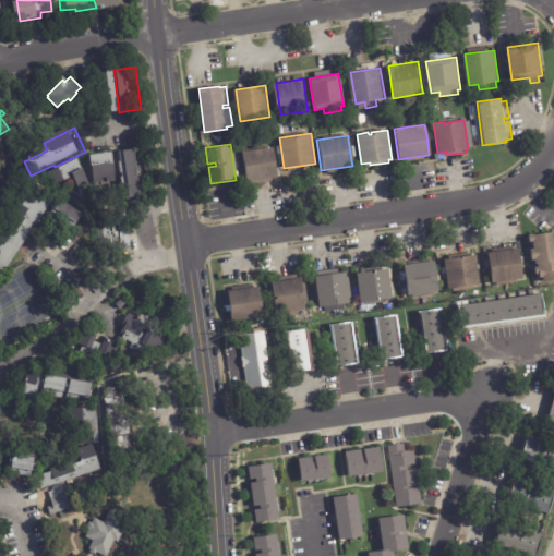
[(274,179),(256,182),(255,180),(245,181),(241,152),(271,146),(276,176),(274,177),(275,179),(274,179)]
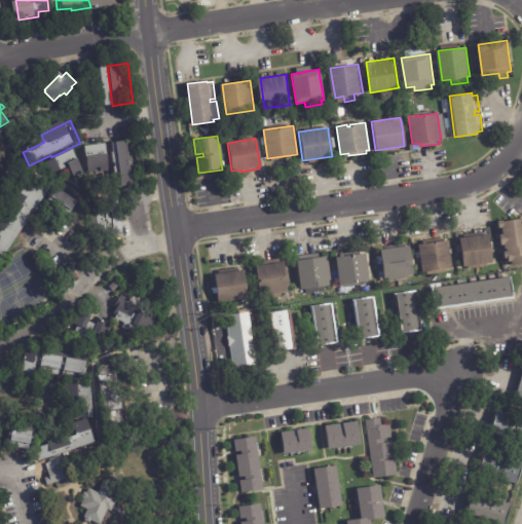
[(136,152),(136,158),(139,158),(140,165),(137,166),(140,185),(124,188),(119,152),(120,152),(119,143),(122,142),(123,143),(134,141),(136,152)]
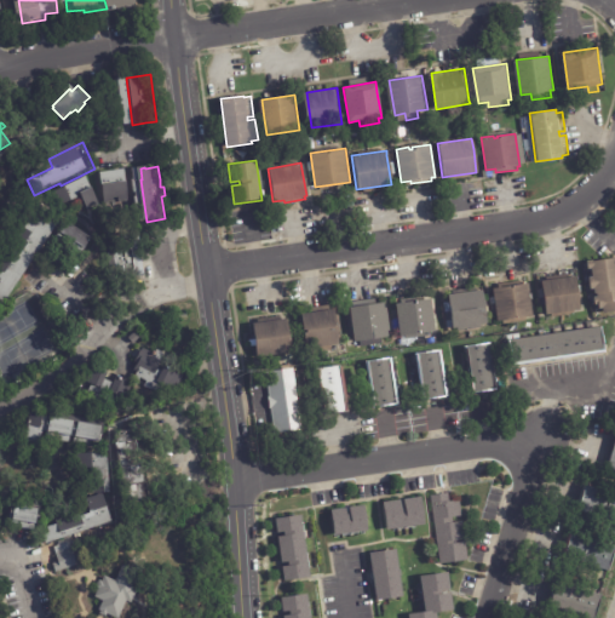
[(104,171),(128,169),(132,199),(108,202),(104,171)]
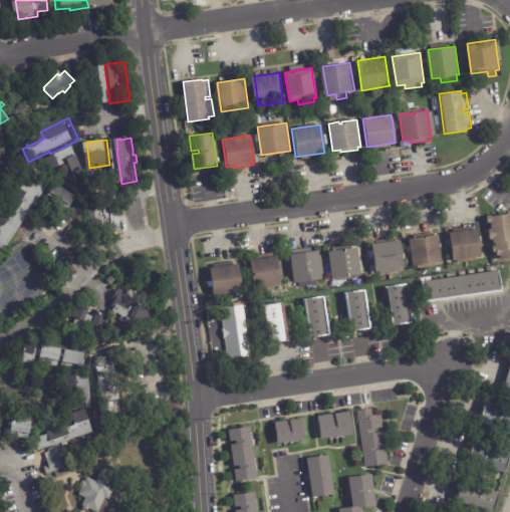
[(81,167),(74,170),(71,159),(52,168),(47,157),(74,143),(79,154),(80,153),(85,165),(84,165),(85,166),(83,167),(82,166),(81,167)]
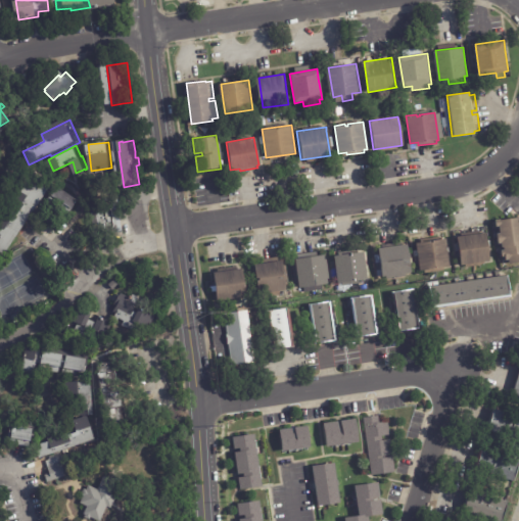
[(32,170),(57,187),(41,211),(40,210),(34,219),(35,219),(10,254),(0,247),(0,225),(1,224),(0,223),(0,216),(7,206),(10,207),(12,204),(9,202),(20,187),(25,190),(28,185),(21,181),(25,176),(27,178),(32,170)]
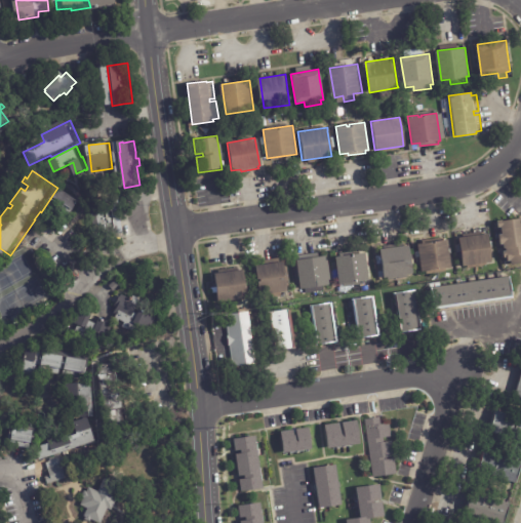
[(51,200),(62,186),(76,197),(77,195),(82,199),(76,209),(76,208),(72,213),(70,212),(68,216),(51,205),(53,202),(51,200)]
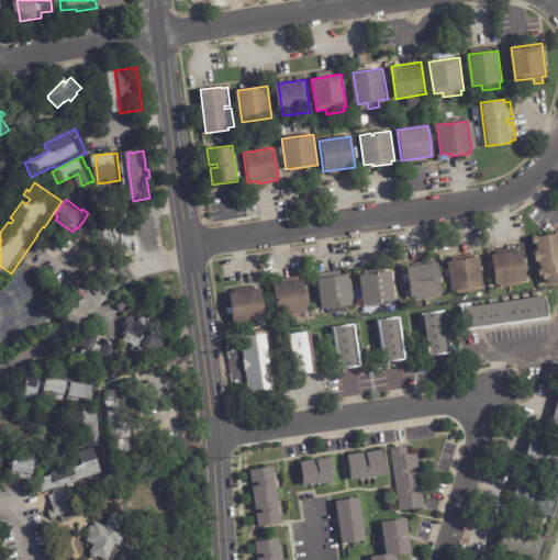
[(109,222),(130,220),(132,241),(129,241),(130,244),(114,246),(113,241),(111,241),(109,222)]
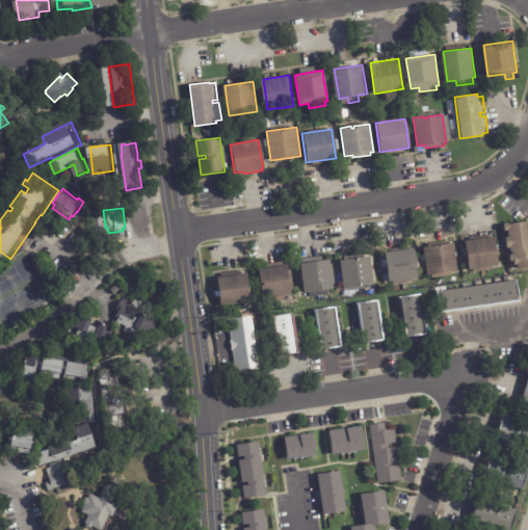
[(527,267),(519,268),(518,264),(515,264),(513,261),(511,261),(510,256),(511,255),(510,246),(507,247),(506,238),(508,237),(508,230),(504,230),(503,224),(527,220),(527,267)]
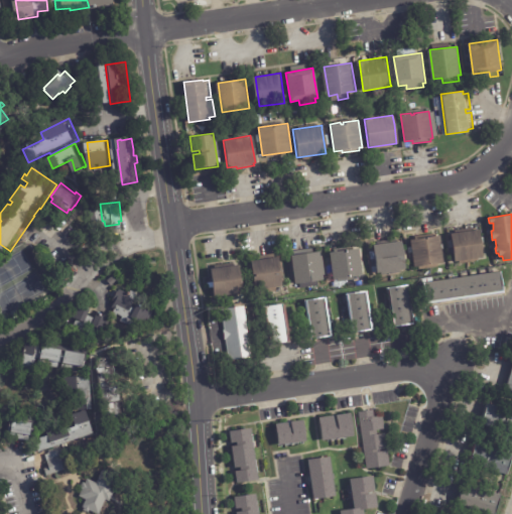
[(478,238),(481,258),(479,258),(479,260),(461,263),(461,261),(453,262),(449,234),(477,230),(478,238)]
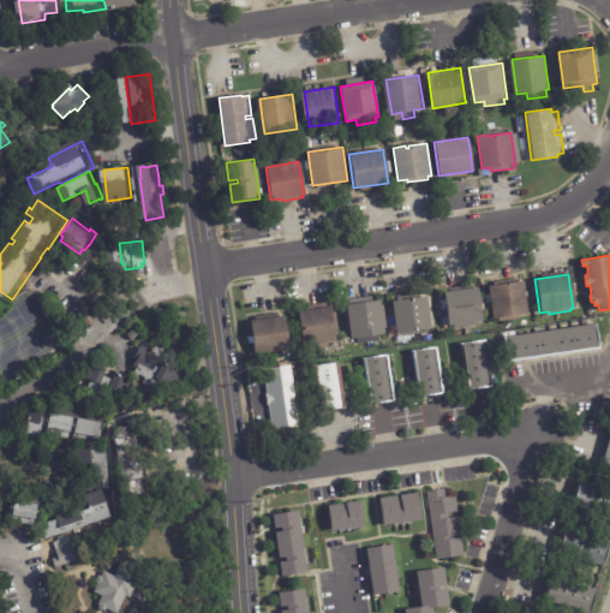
[(522,292),(525,314),(522,315),(522,317),(503,320),(503,317),(491,319),(488,286),(520,281),(522,292)]
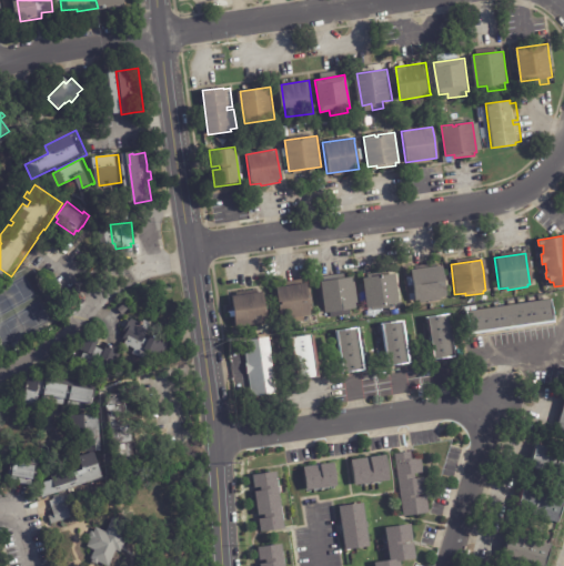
[(443,274),(446,295),(443,296),(443,300),(421,303),(421,300),(415,301),(411,270),(442,265),(443,274)]
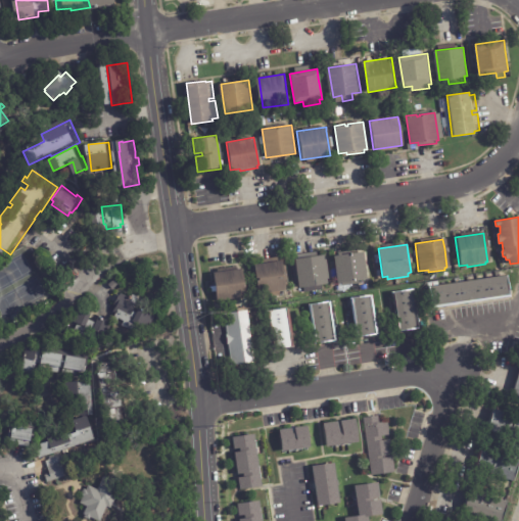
[(364,261),(367,279),(365,279),(365,282),(346,284),(346,282),(338,283),(334,255),(363,251),(364,261)]
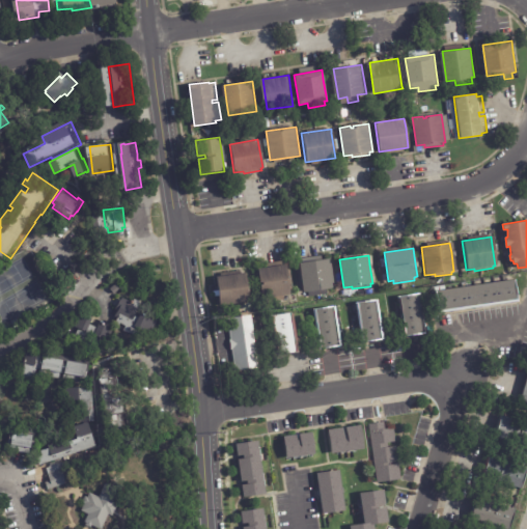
[(319,290),(302,293),(299,263),(325,259),(326,263),(332,263),(335,286),(330,287),(330,288),(319,290)]
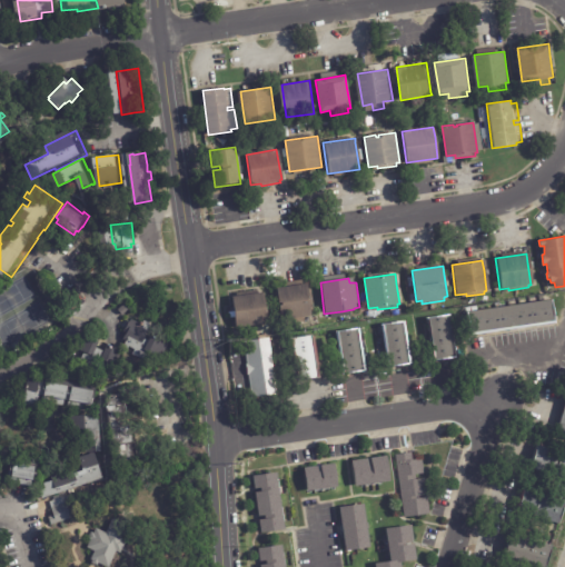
[(303,284),(304,289),(310,288),(314,309),(307,310),(308,317),(306,317),(306,321),(288,324),(287,319),(278,320),(274,288),(303,284)]
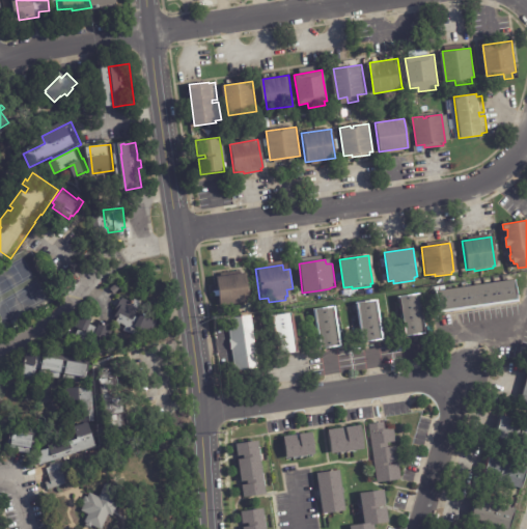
[(238,306),(225,308),(224,305),(220,306),(216,276),(244,273),(248,302),(238,303),(238,306)]
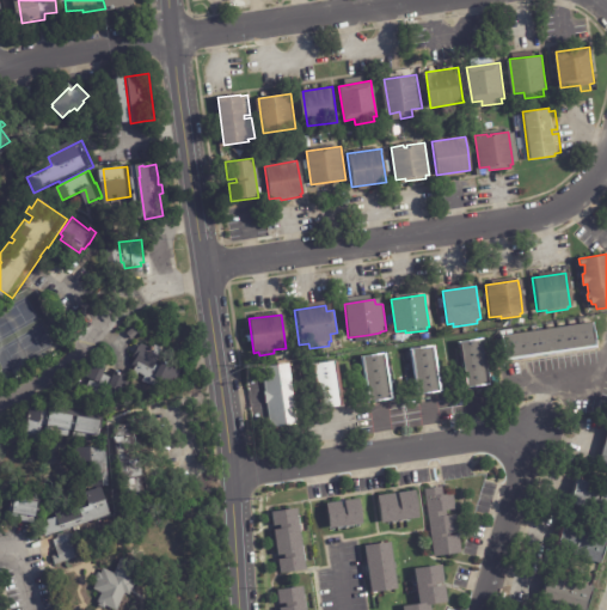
[(600,347),(510,360),(507,336),(596,323),(600,347)]
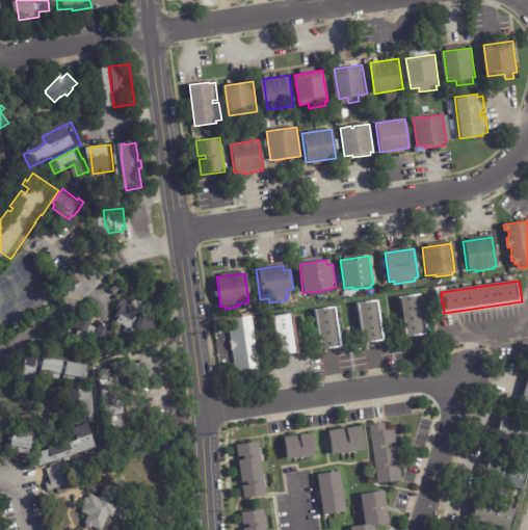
[(124,289),(119,293),(114,288),(120,284),(124,289)]
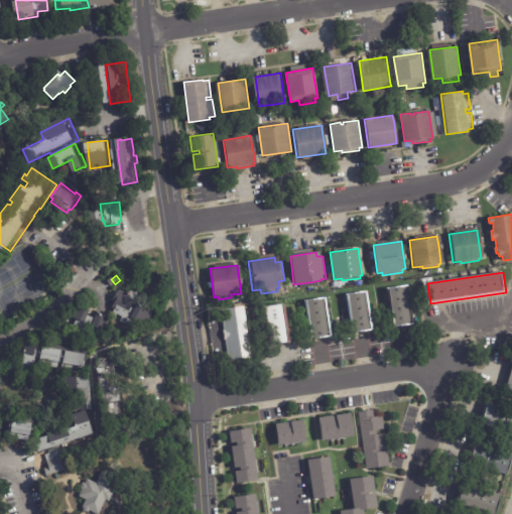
[(125,318),(126,314),(123,312),(121,316),(116,313),(119,307),(116,306),(119,299),(117,298),(122,288),(123,289),(124,286),(134,291),(136,288),(141,290),(140,294),(141,294),(136,304),(140,306),(142,301),(145,302),(146,300),(148,301),(147,303),(156,309),(147,330),(125,318)]
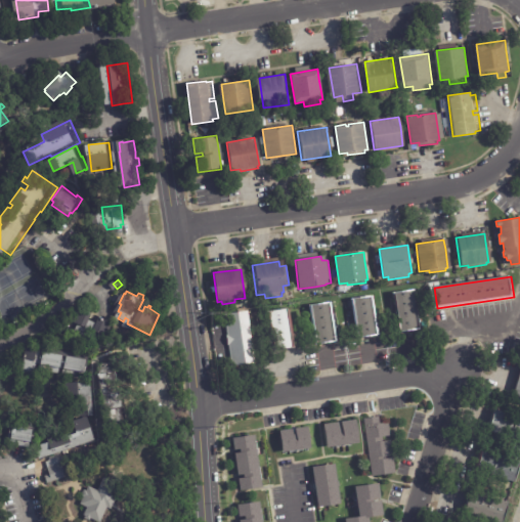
[(417,329),(396,332),(391,294),(412,291),(417,329)]
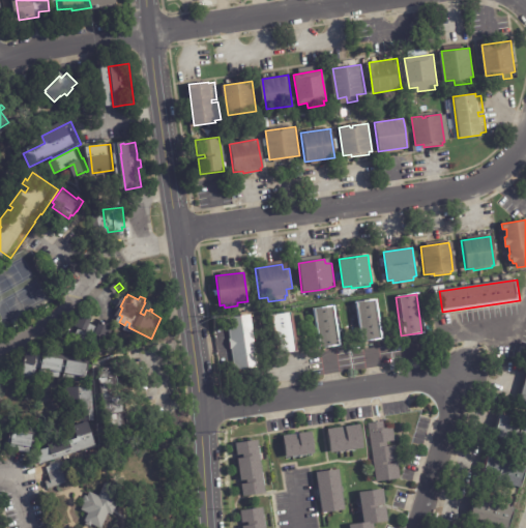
[(379,340),(359,342),(354,303),(373,300),(379,340)]
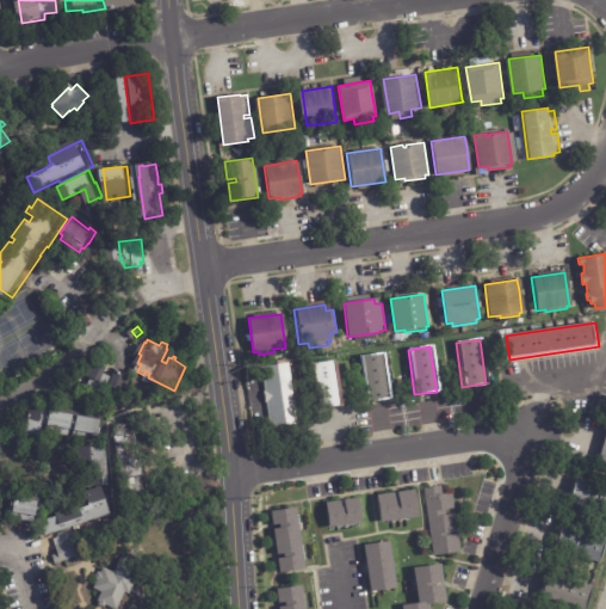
[(388,398),(365,401),(358,357),(381,354),(388,398)]
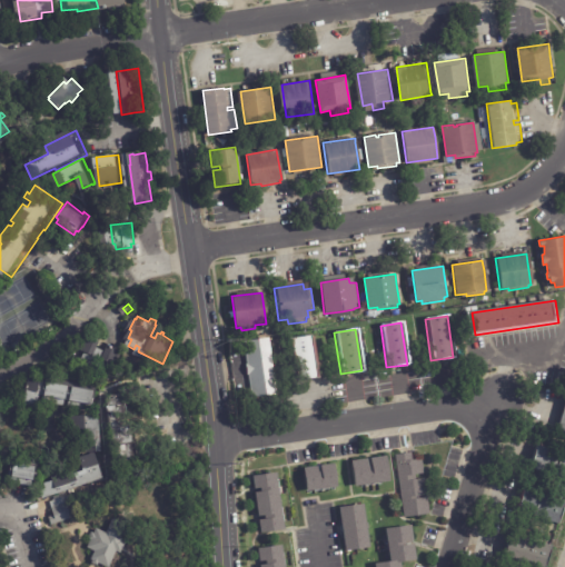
[(107,349),(109,350),(112,344),(115,345),(116,344),(119,345),(118,347),(126,350),(119,365),(112,361),(105,377),(81,366),(89,350),(82,347),(89,334),(101,338),(101,337),(105,338),(103,340),(105,340),(101,346),(107,349)]
